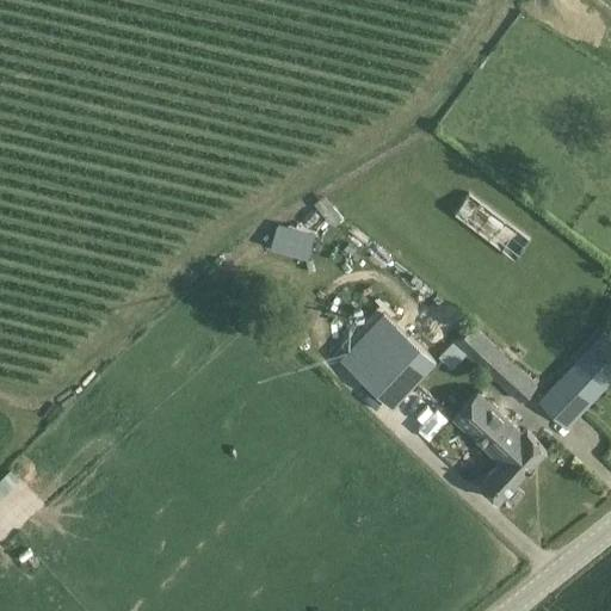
[(530,239),(470,193),(455,214),(514,259),(530,239)]
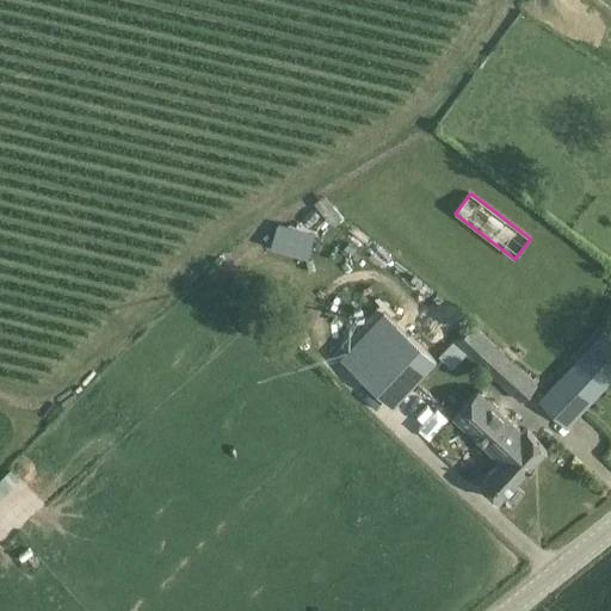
[(314,238),(277,227),(271,247),(308,258),(314,238)]
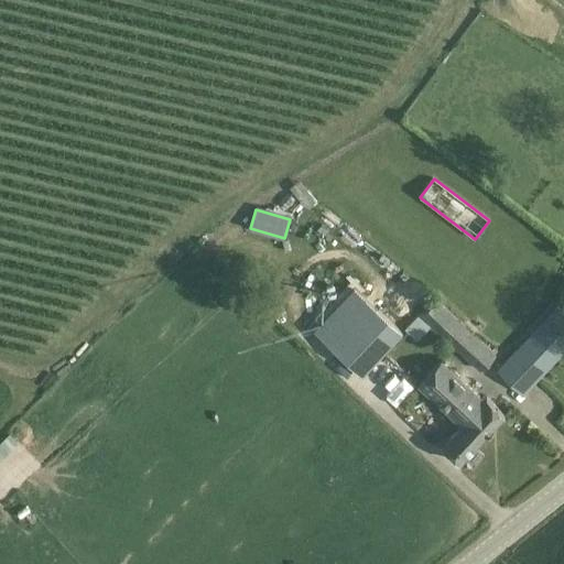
[(403,334),(354,286),(313,328),(364,377),(403,334)]
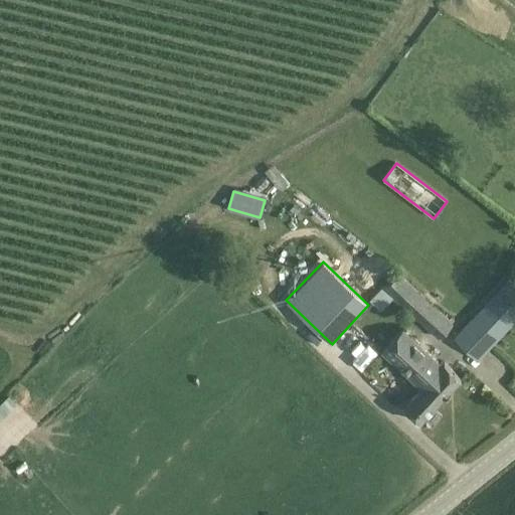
[(453,323),(397,271),(370,301),(380,311),(393,298),(438,338),(453,323)]
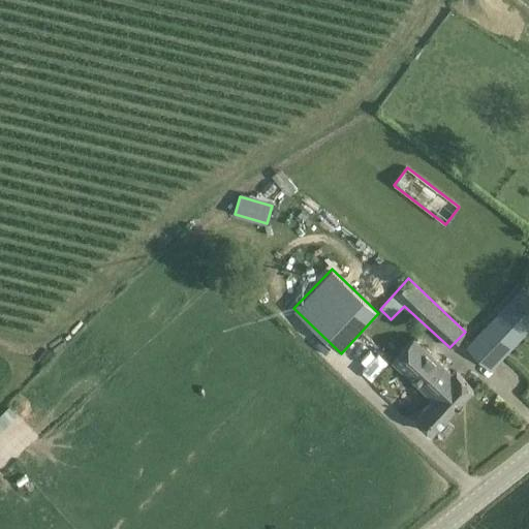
[(528,329),(528,291),(522,285),(465,346),(492,370),(528,329)]
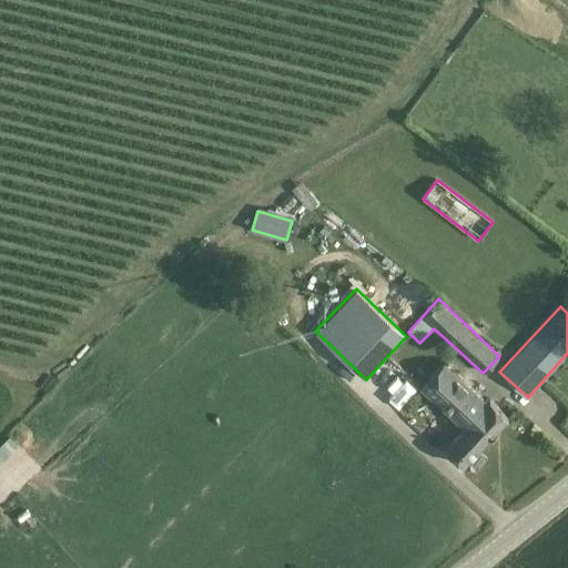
[(465,427),(487,402),(444,362),(422,387),(465,427)]
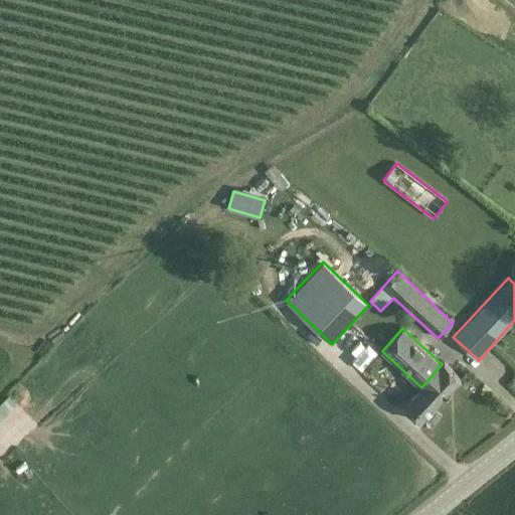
[(444,362),(442,364),(421,387),(403,406),(419,421),(434,405),(435,406),(461,378),(444,362)]
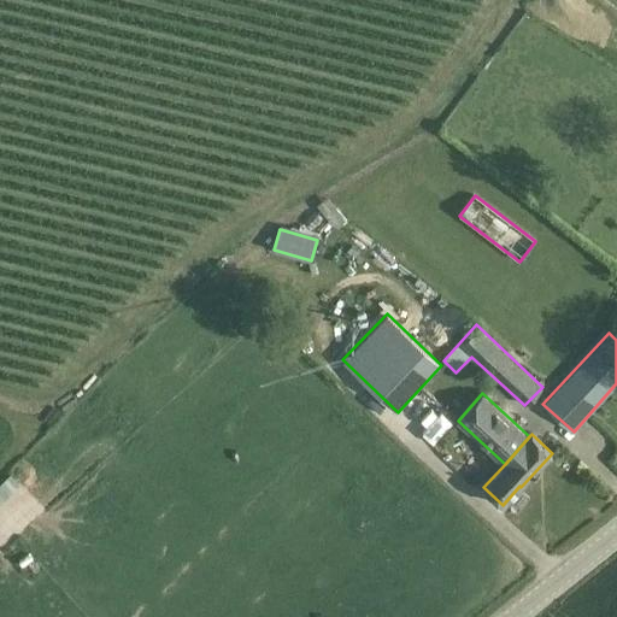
[(0,494),(5,499),(25,481),(16,471),(0,485),(0,494)]
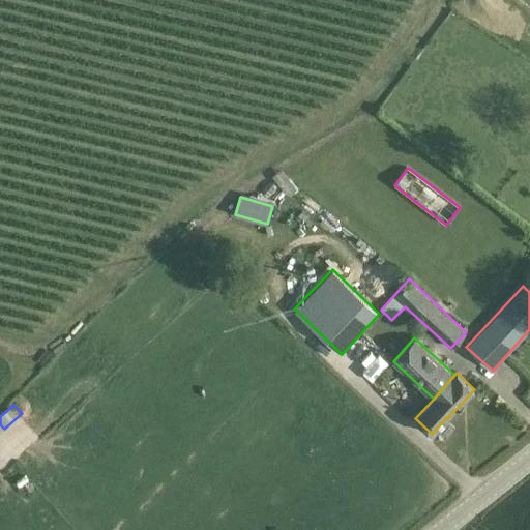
All buildings are outlined.
